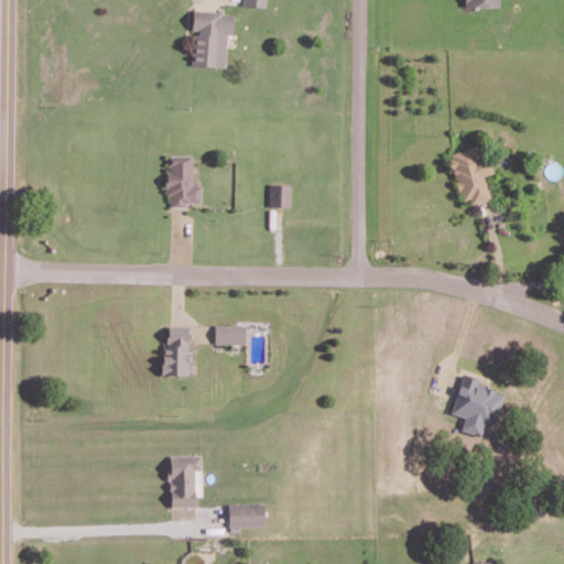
[(225,66),(227,33),(232,34),(235,13),(193,10),(192,30),(196,30),(193,64),(225,66)]
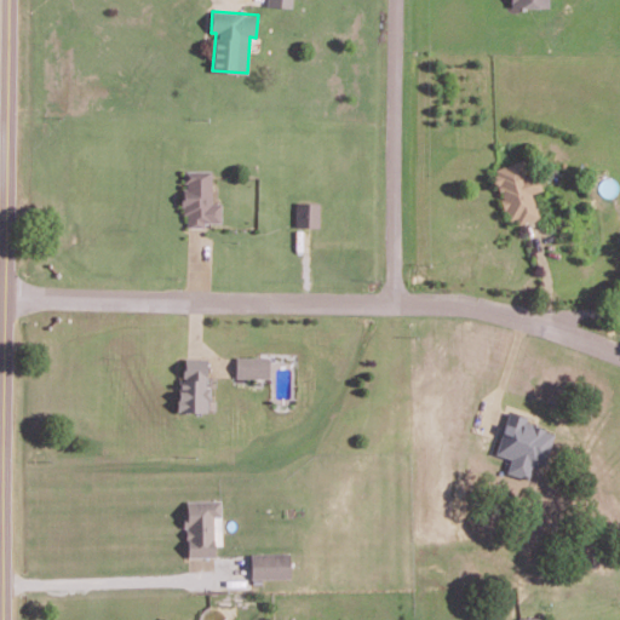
[(539,216),(532,193),(540,189),(528,156),(492,170),(511,225),(539,216)]
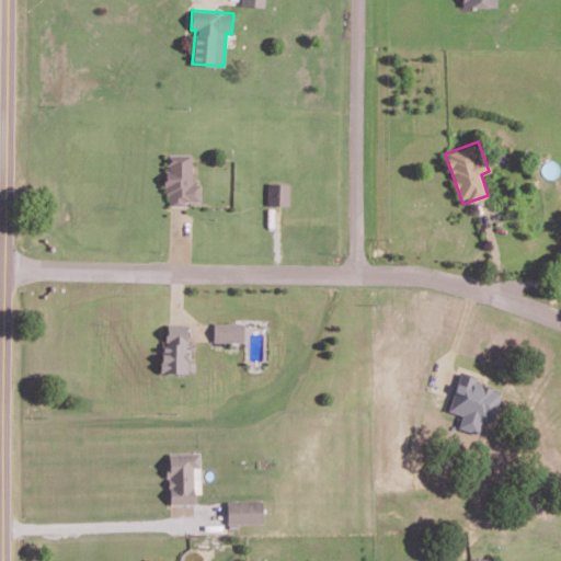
[(191,153),(165,155),(167,204),(201,203),(199,183),(192,183),(191,153)]
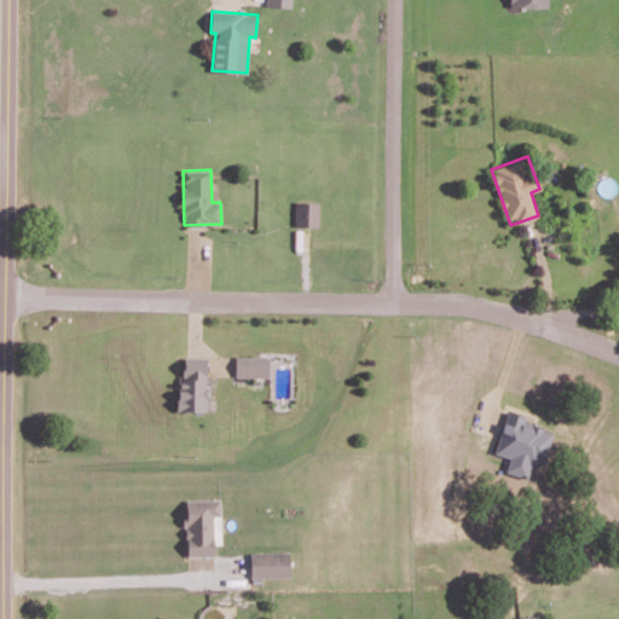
[(319,202),(296,201),(295,224),(318,225),(319,202)]
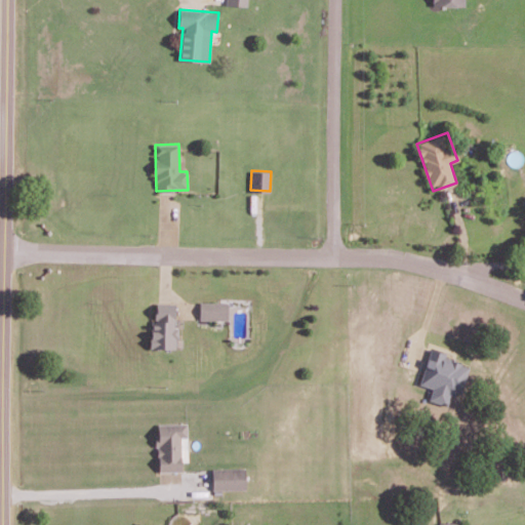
[(175,303),(153,301),(152,348),(176,349),(177,327),(174,327),(175,303)]
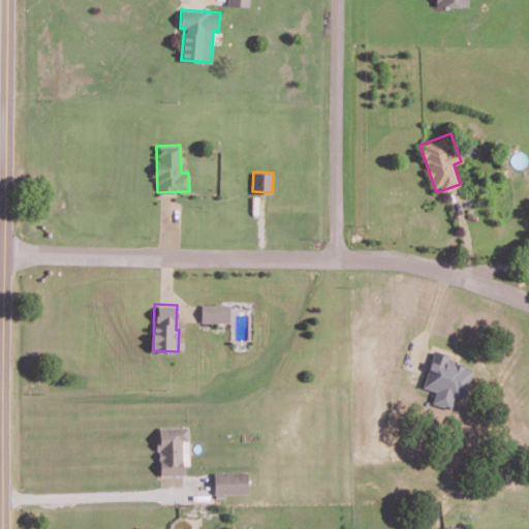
[(229,304),(201,304),(200,321),(229,322),(229,304)]
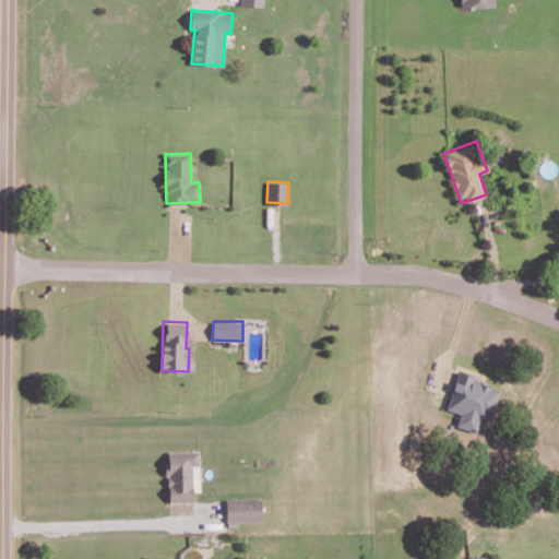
[(444,407),(460,414),(455,424),(475,432),(483,416),(488,418),(500,389),(460,372),(444,407)]
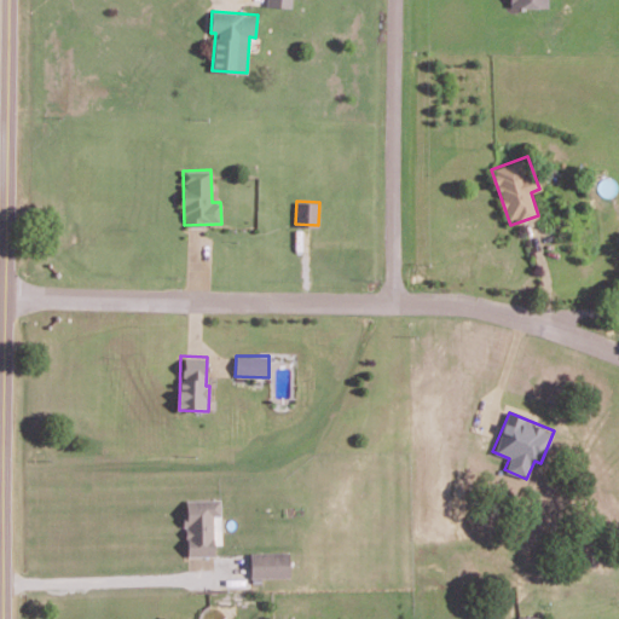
[(223,544),(223,499),(186,499),(186,556),(217,556),(217,544),(223,544)]
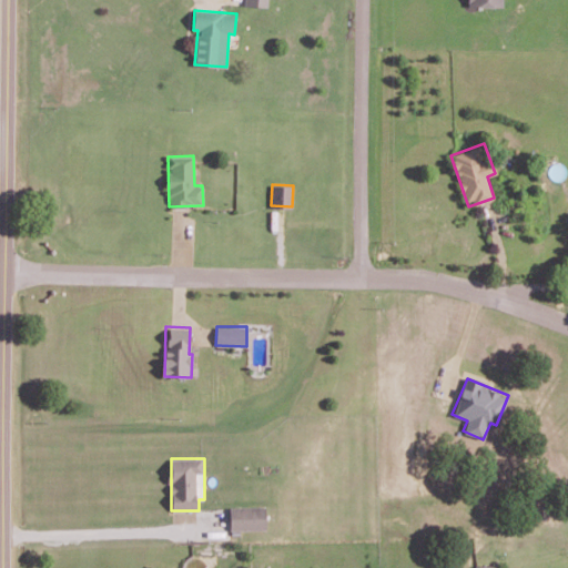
[(232,530),(269,530),(269,506),(232,506),(232,530)]
